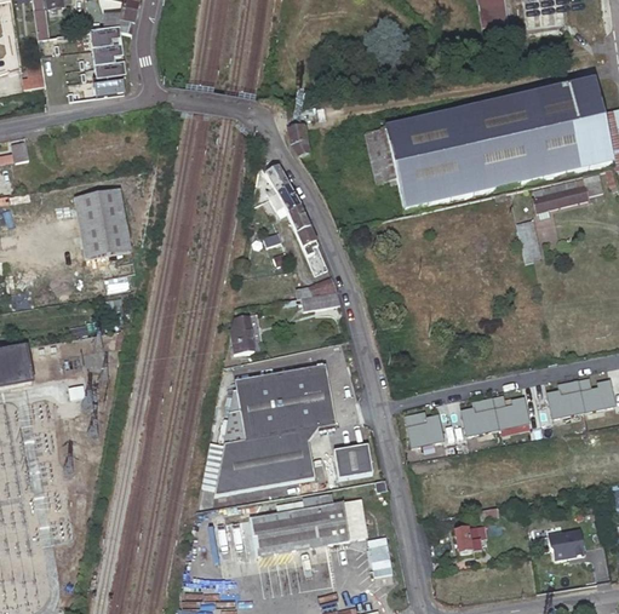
[(38,36),(47,35),(44,7),(40,9),(39,0),(33,0),(35,17),(38,36)]
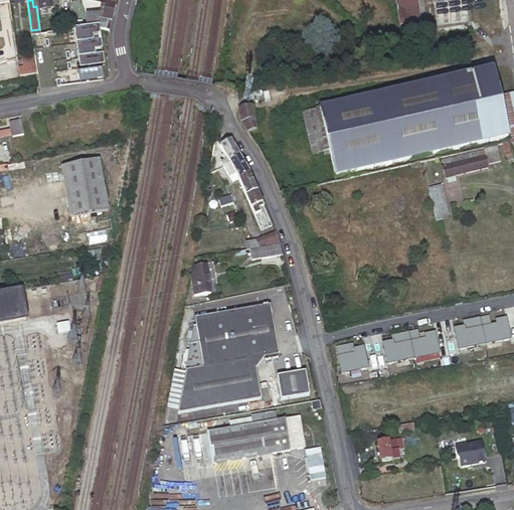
[(115,0),(103,0),(101,11),(100,14),(104,15),(104,19),(107,20),(111,21),(112,17),(115,0)]
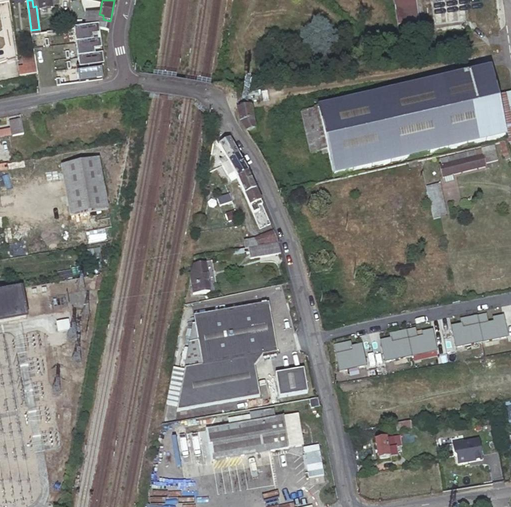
[(428,27),(424,0),(402,0),(407,30),(428,27)]
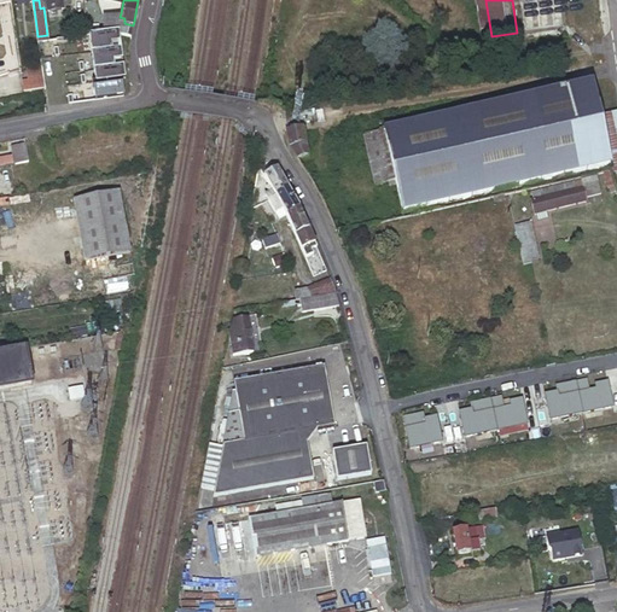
[(79,11),(70,13),(73,28),(82,27),(79,11)]
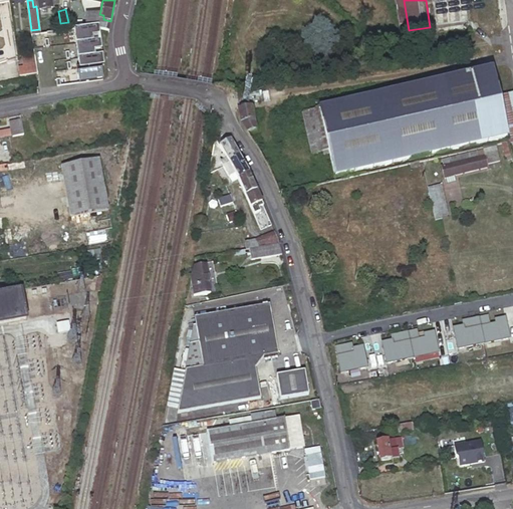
[(98,20),(103,19),(103,15),(99,14),(100,11),(89,9),(87,22),(98,20)]
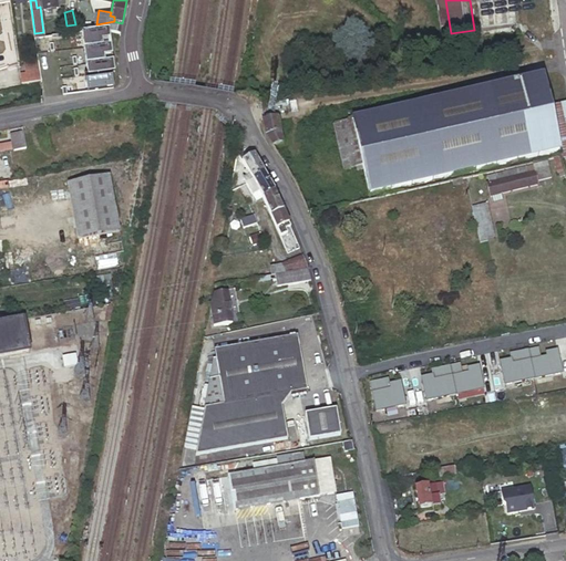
[(84,26),(82,27),(84,42),(111,39),(110,27),(109,22),(96,24),(95,24),(84,26)]
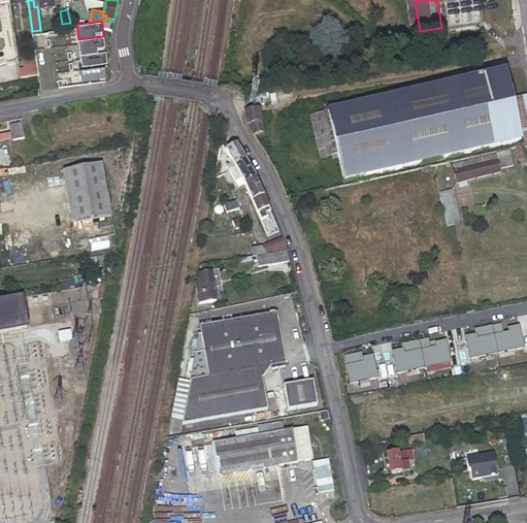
[(78,39),(80,54),(106,50),(103,36),(78,39)]
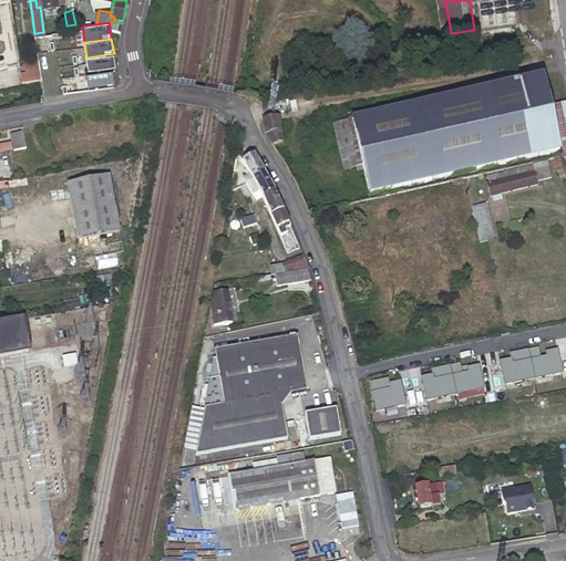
[(86,58),(89,70),(112,66),(115,65),(114,53),(86,58)]
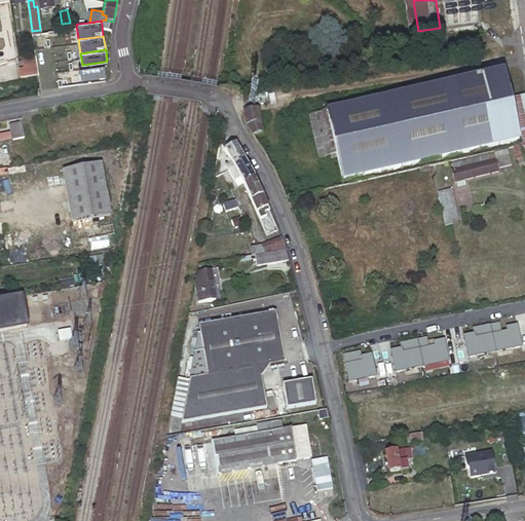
[(23,54),(24,65),(37,63),(35,52),(23,54)]
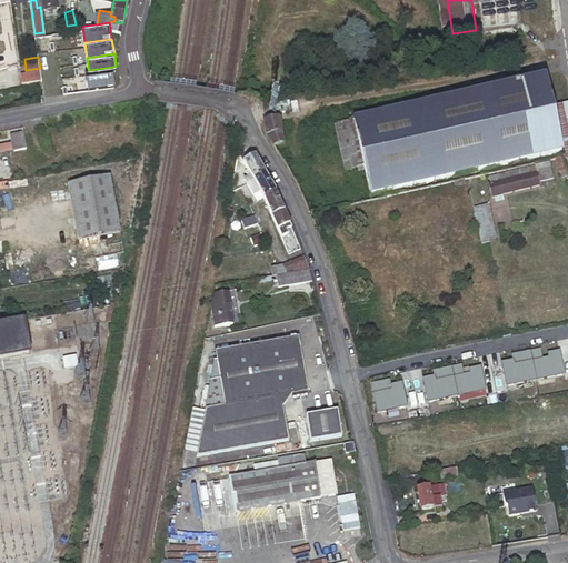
[(86,70),(88,87),(115,83),(112,67),(89,70),(86,70)]
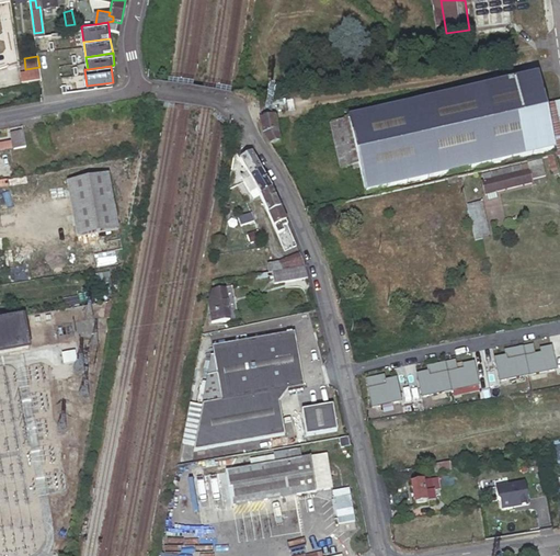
[(30,78),(41,76),(40,67),(25,69),(21,69),(22,79),(30,78)]
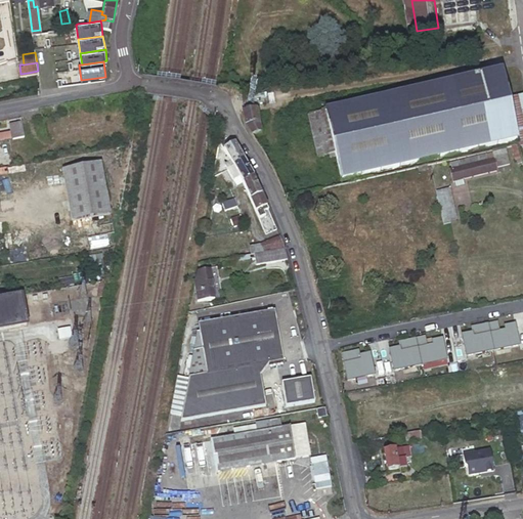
[(506,94),(500,71),(462,79),(460,74),(438,79),(440,84),(435,85),(433,80),(426,81),(427,87),(413,90),(412,85),(405,86),(407,92),(376,99),(375,93),(367,95),(369,100),(308,115),(318,157),(336,153),(342,176),(515,135),(506,94)]
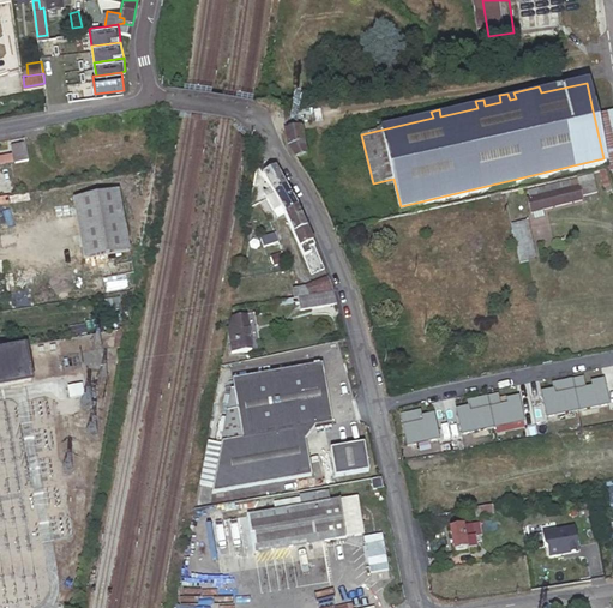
[(612,106),(593,110),(604,158),(606,163),(607,168),(612,166),(612,106)]
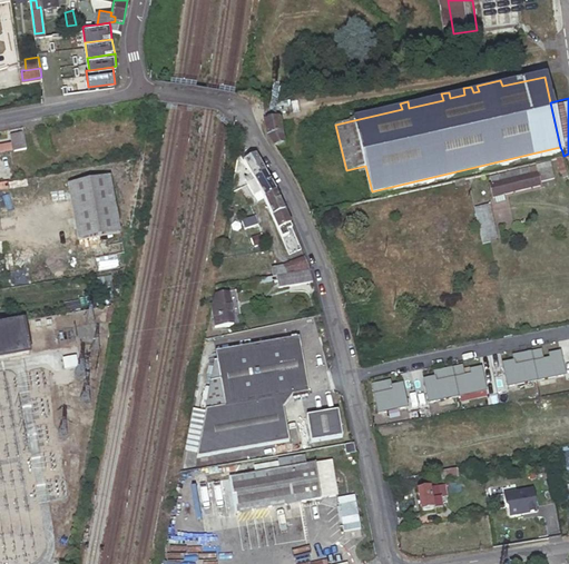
[(271,132),(276,140),(285,139),(280,114),(266,116),(268,129),(271,132)]
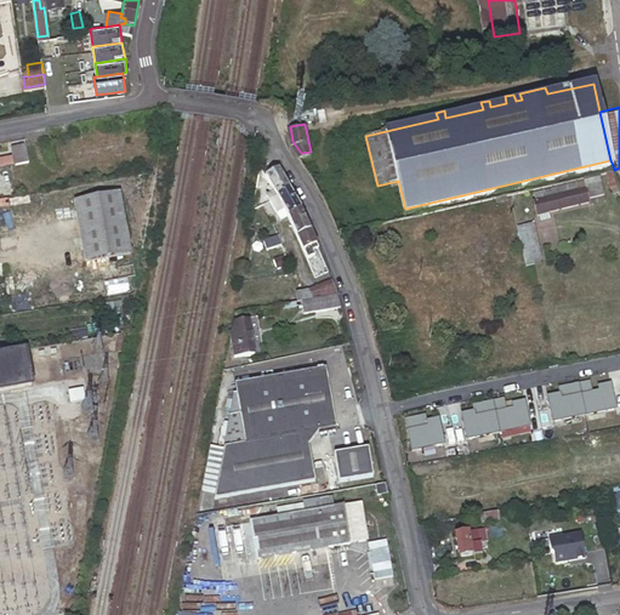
[(27,138),(13,141),(17,158),(30,155),(27,138)]
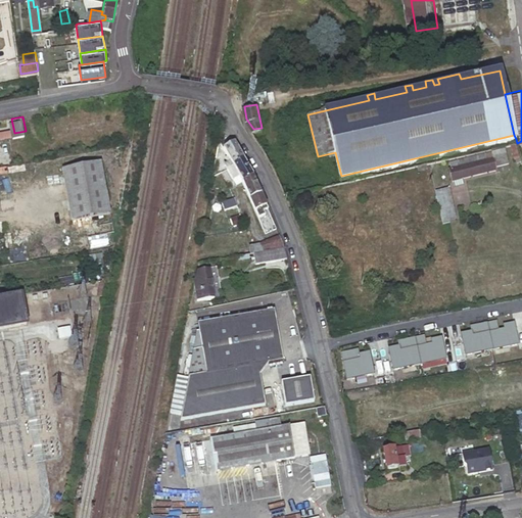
[(243,155),(233,138),(223,143),(228,152),(225,153),(228,158),(224,161),(226,165),(233,160),(243,155)]
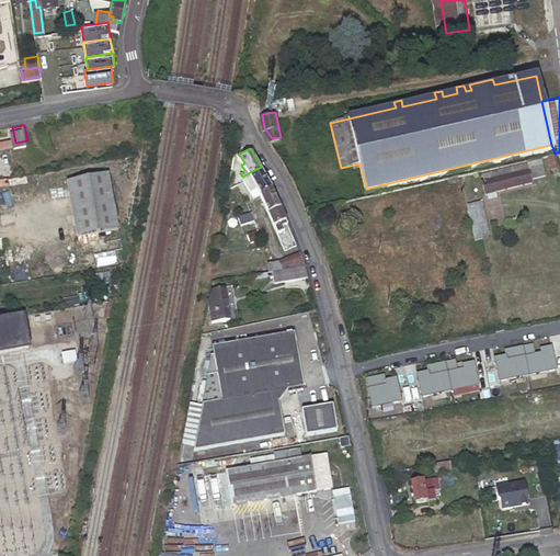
[(553,149),(547,150),(553,171),(559,170),(559,167),(555,154),(553,149)]
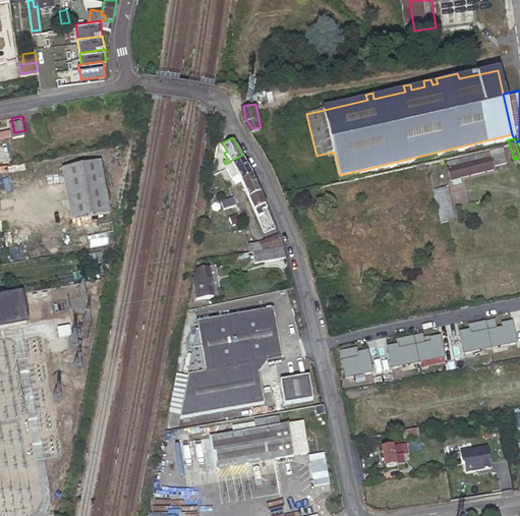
[(507,159),(502,144),(454,156),(456,160),(448,162),(449,166),(452,165),(454,173),(463,171),(494,164),(493,162),(507,159)]
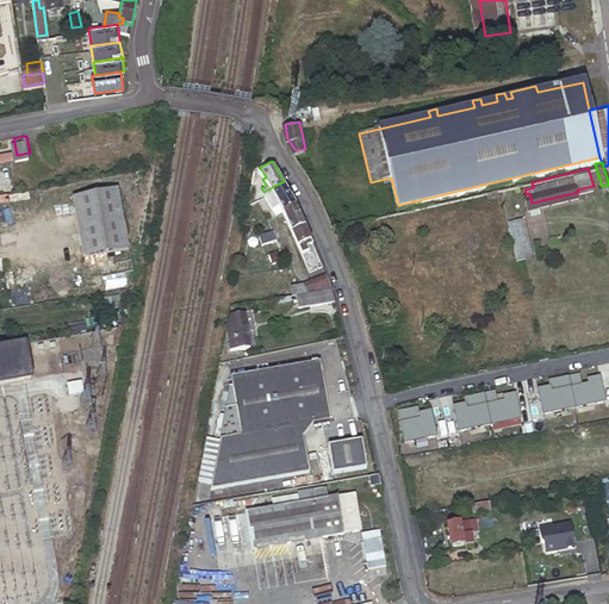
[(294,200),(284,181),(272,187),(280,200),(283,206),(294,200)]
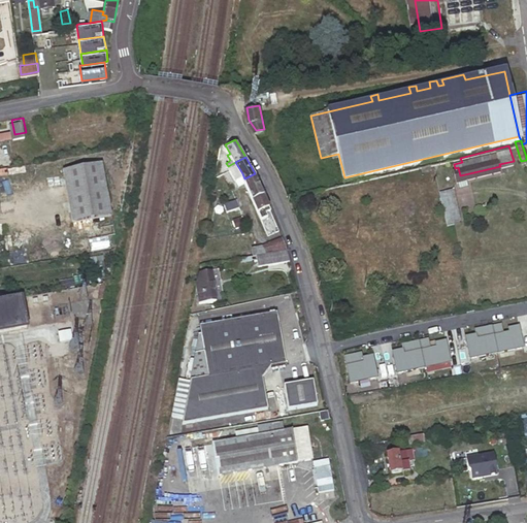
[(73,218),(111,210),(102,159),(63,166),(73,218)]
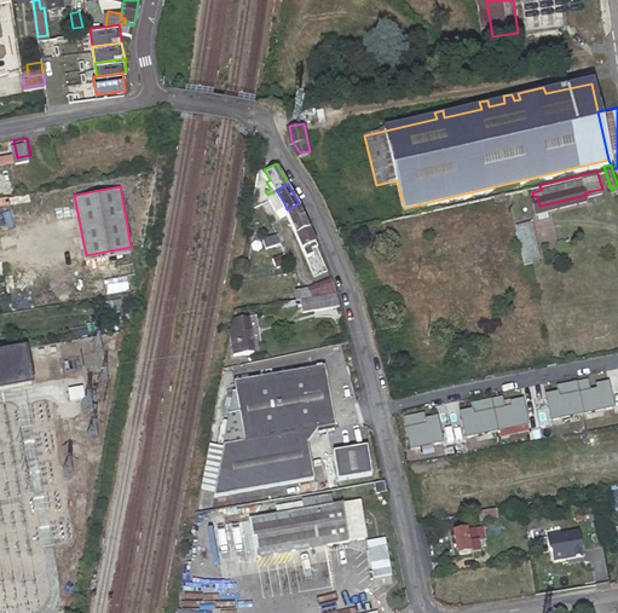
[(284,203),(276,190),(267,195),(275,208),(284,203)]
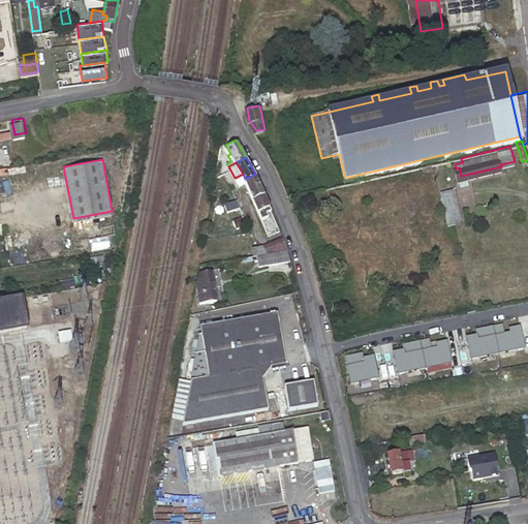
[(253,196),(264,191),(255,174),(245,179),(253,196)]
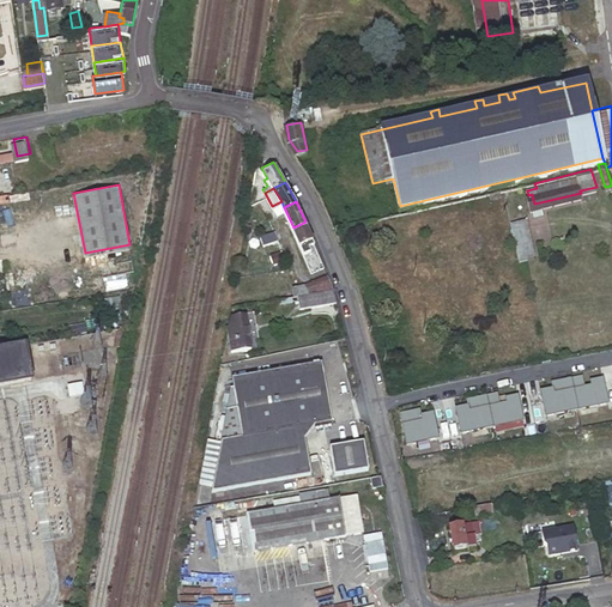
[(535,248),(528,213),(519,216),(510,217),(519,256),(527,254),(526,250),(535,248)]
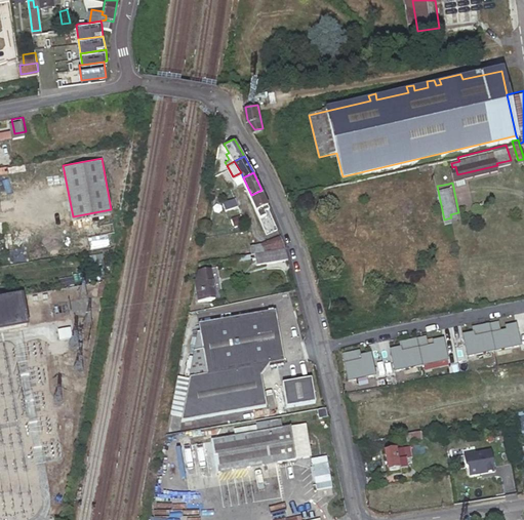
[(258,212),(264,210),(265,210),(263,206),(268,205),(262,190),(251,195),(258,212)]
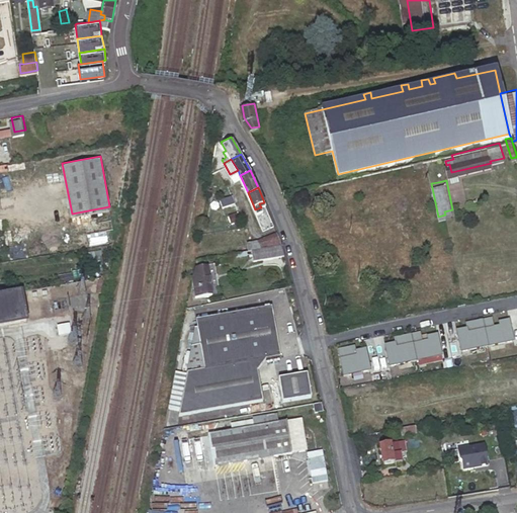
[(236,198),(233,191),(222,195),(225,203),(233,200),(236,199),(236,198)]
